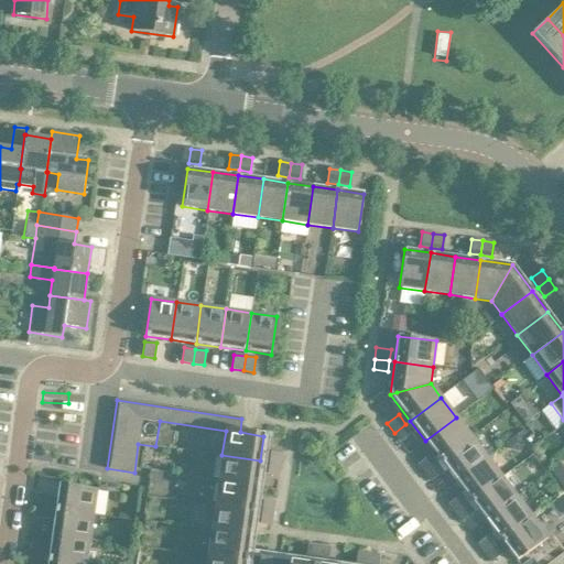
[(456,418),(425,441),(441,462),(472,437),(456,418)]
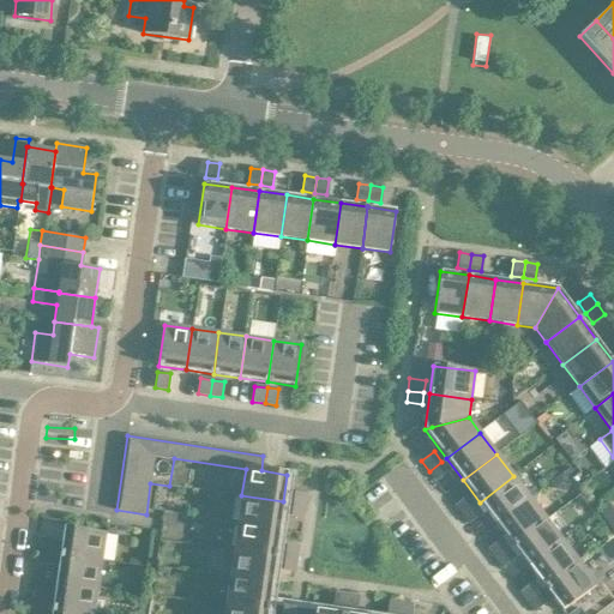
[(441,462),(429,471),(437,481),(449,471),(441,462)]
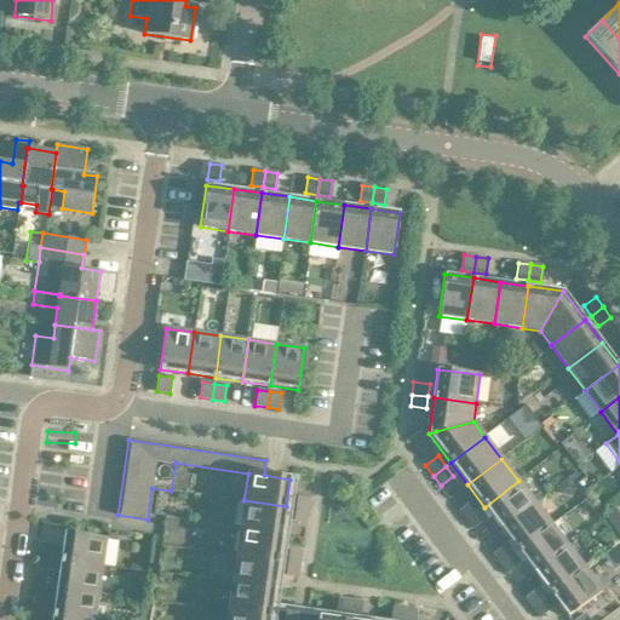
[(518,481),(484,507),(501,529),(534,503),(518,481)]
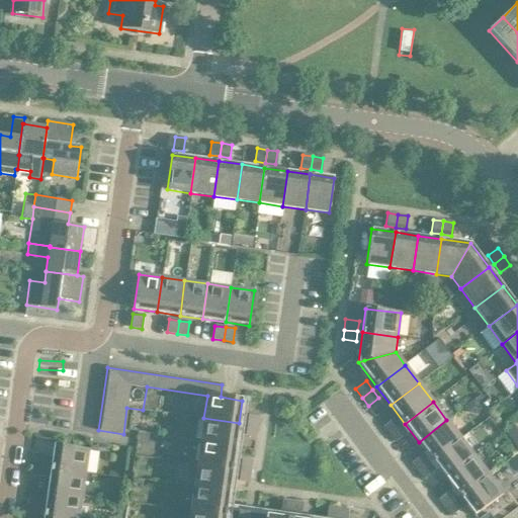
[(245,415),(244,424),(257,426),(258,416),(245,415)]
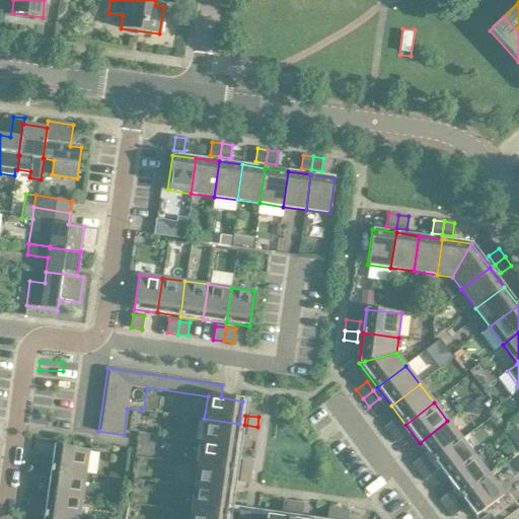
[(239,424),(204,419),(201,442),(236,447),(239,424)]
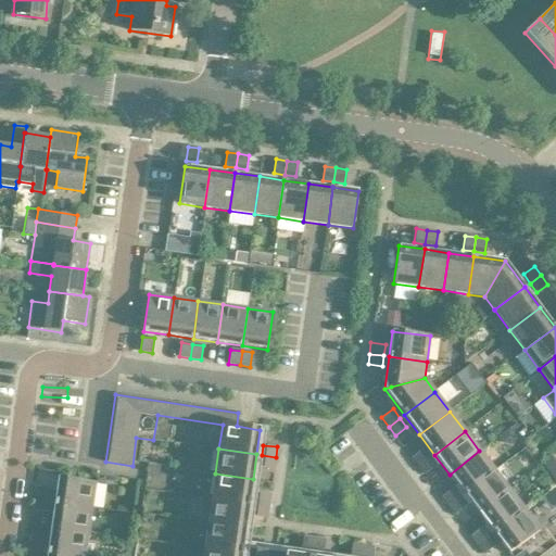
[(419,467),(430,458),(422,449),(412,457),(419,467)]
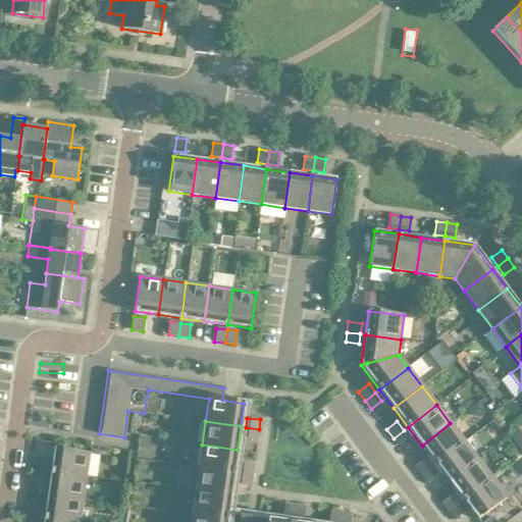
[(464,441),(450,423),(422,446),(436,464),(464,441)]
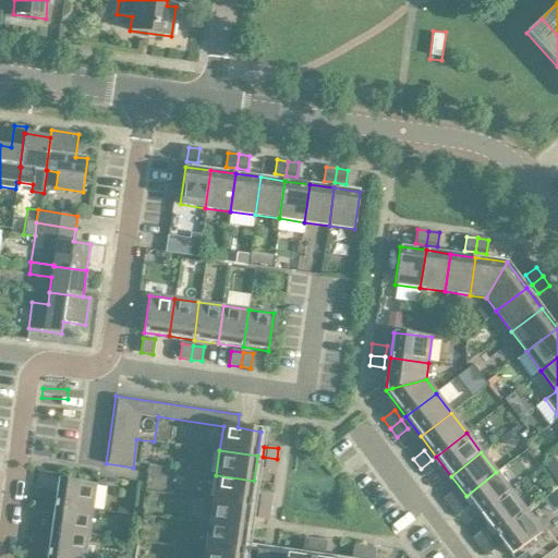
[(277,459),(263,457),(261,469),(275,471),(277,459)]
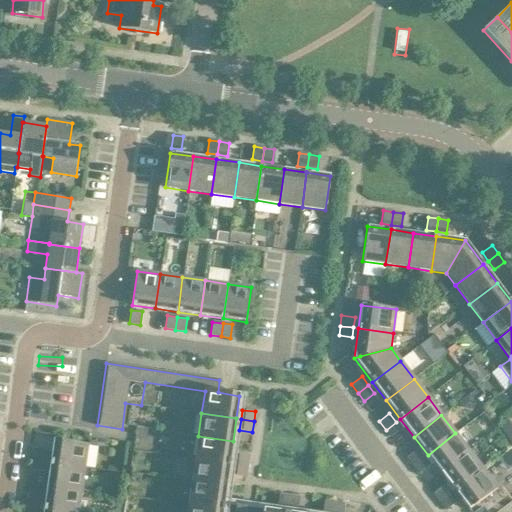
[(402,429),(396,422),(386,430),(391,437),(402,429)]
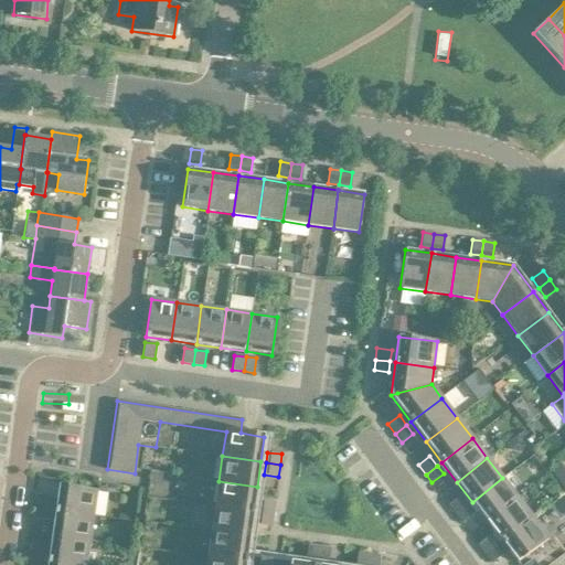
[(502,478),(472,502),(487,522),(518,499),(502,478)]
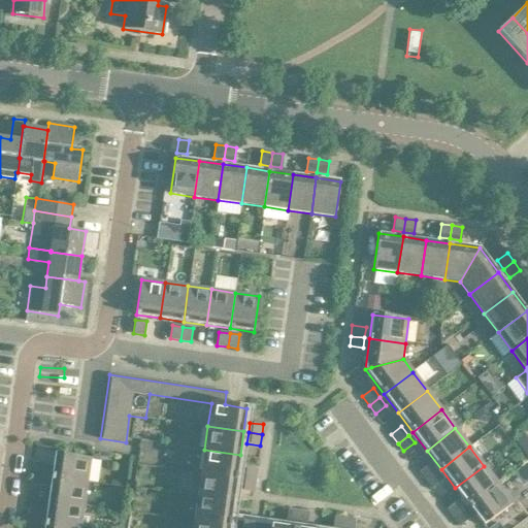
[(204,450),(201,473),(236,479),(240,455),(204,450)]
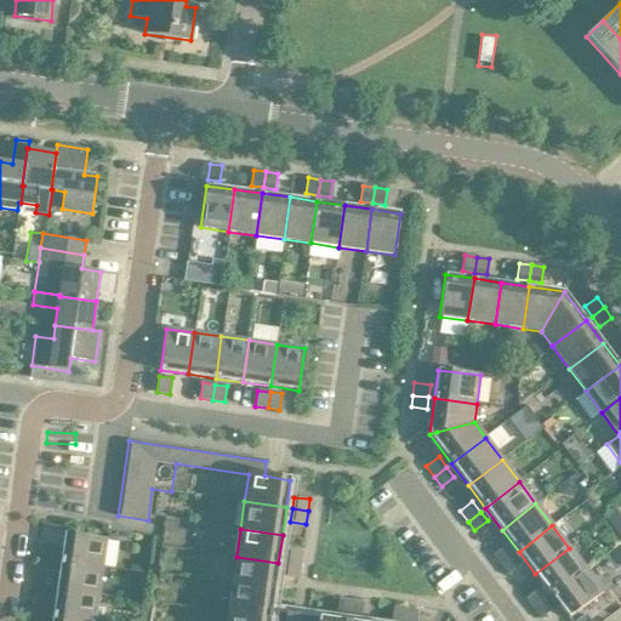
[(64,533),(61,560),(103,567),(107,539),(64,533)]
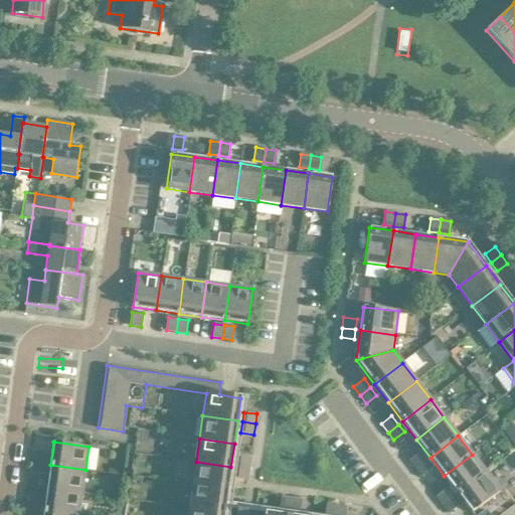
[(415,469),(426,461),(419,452),(408,460),(415,469)]
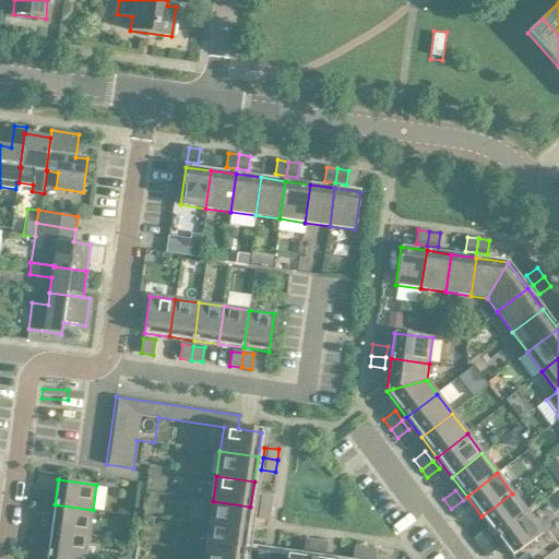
[(37,491),(35,501),(49,503),(51,494),(37,491)]
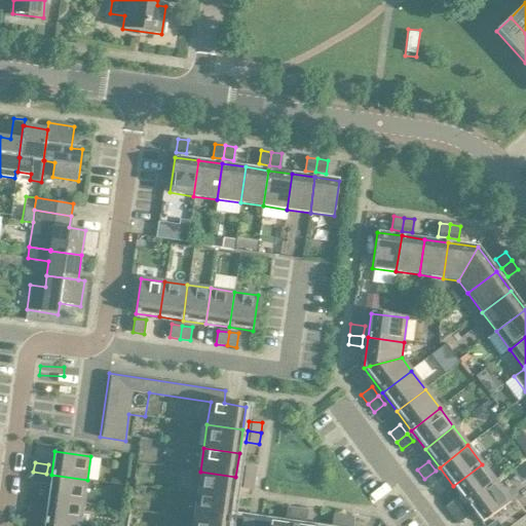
[(482,464),(453,486),(467,504),(496,483),(482,464)]
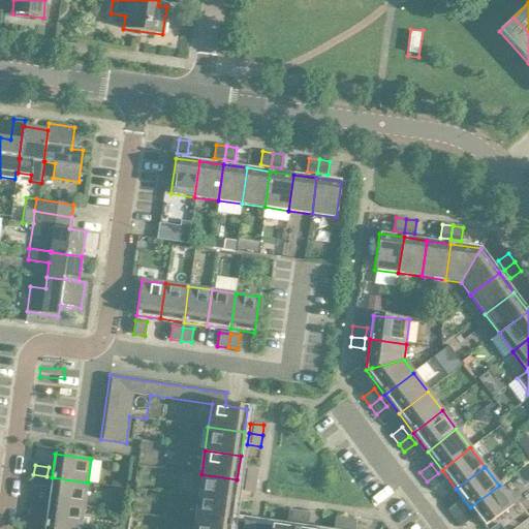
[(244,470),(242,480),(255,483),(256,471),(244,470)]
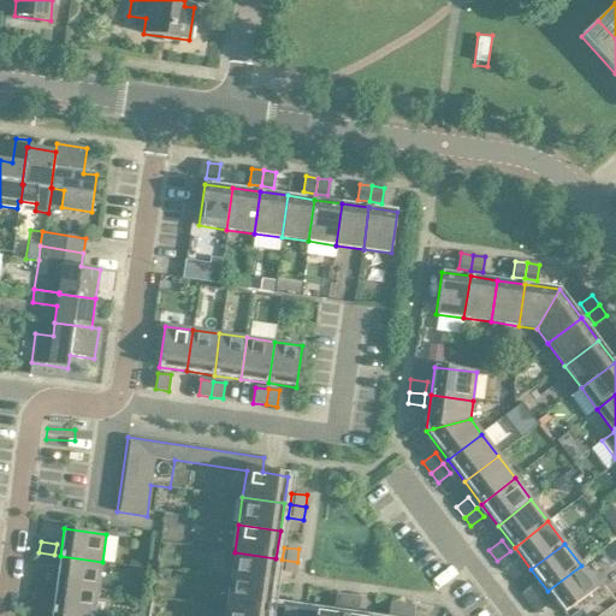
[(516,560),(510,551),(497,561),(504,569),(516,560)]
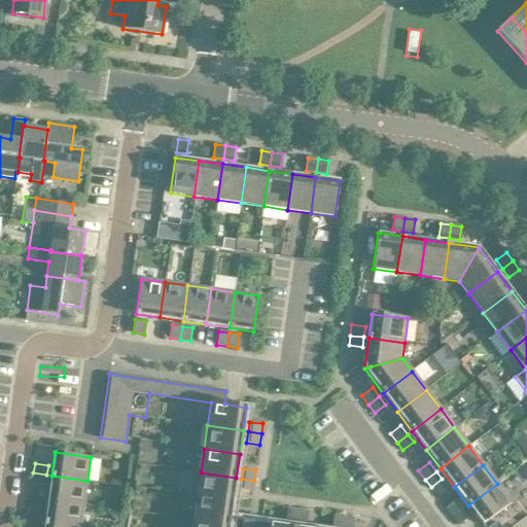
[(46,475),(33,472),(32,484),(45,486),(46,475)]
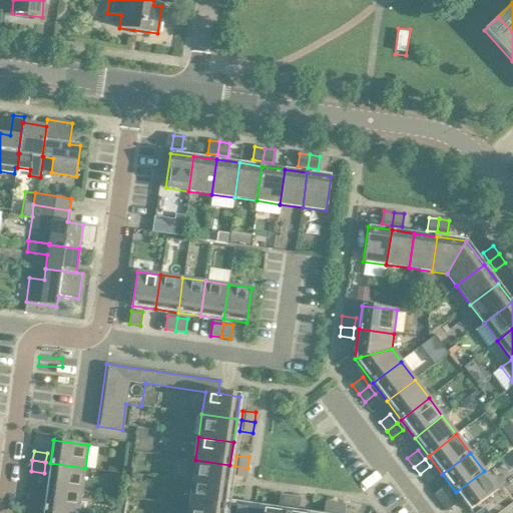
[(195,460),(192,483),(226,488),(229,465),(195,460)]
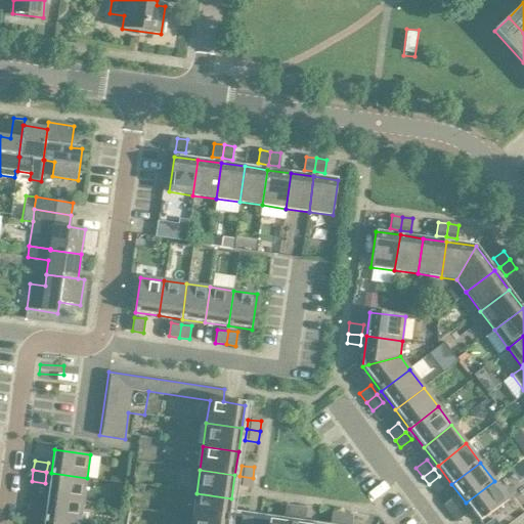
[(87,478),(51,473),(48,495),(83,500),(87,478)]
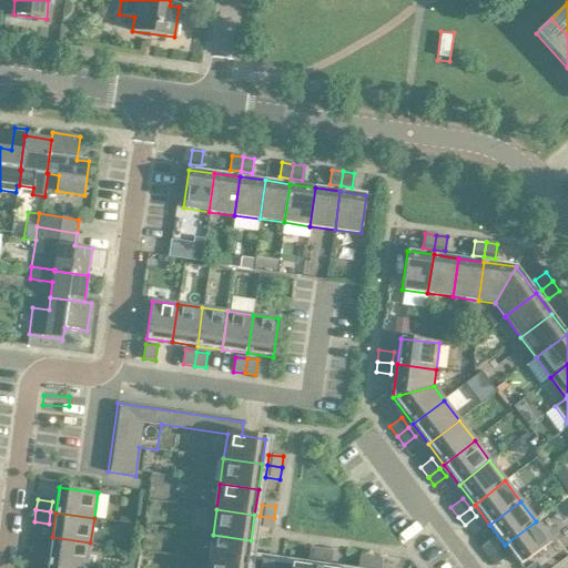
[(274,518),(260,516),(259,527),(273,528),(274,518)]
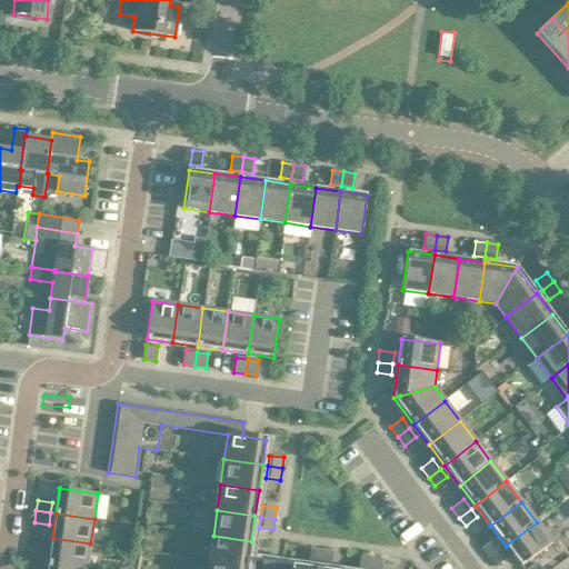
[(537,522),(506,546),(521,566),(552,542),(537,522)]
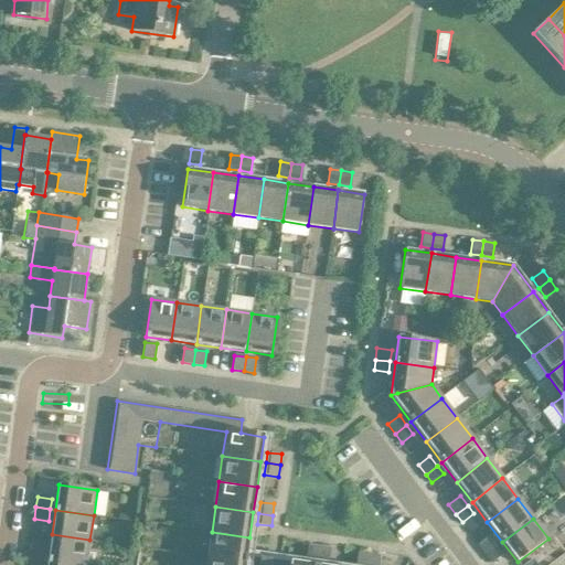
[(249,537),(212,532),(208,557),(246,563),(249,537)]
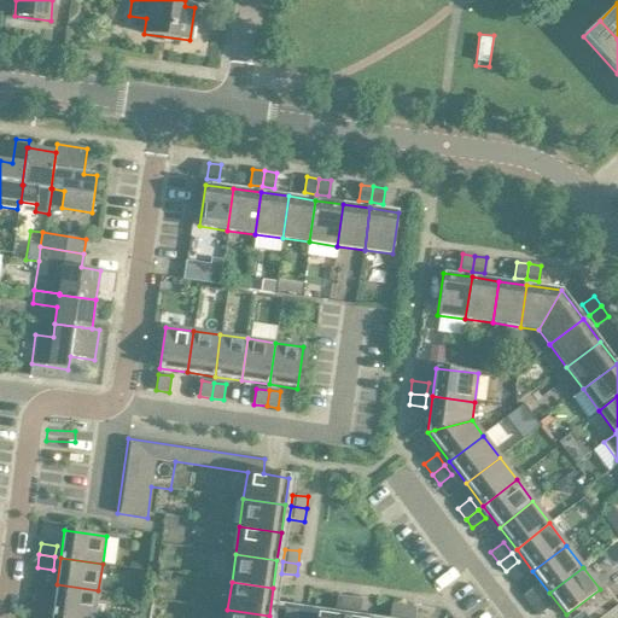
[(94,617),(98,590),(57,584),(53,612),(93,617),(94,617)]
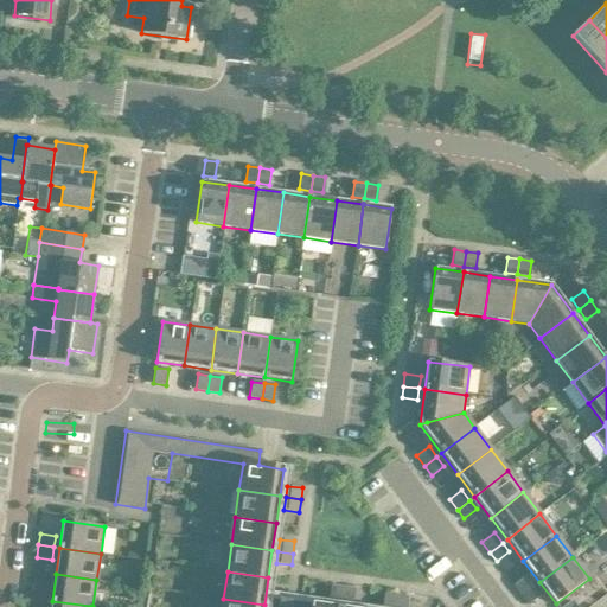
[(523,595),(535,586),(528,576),(515,586),(523,595)]
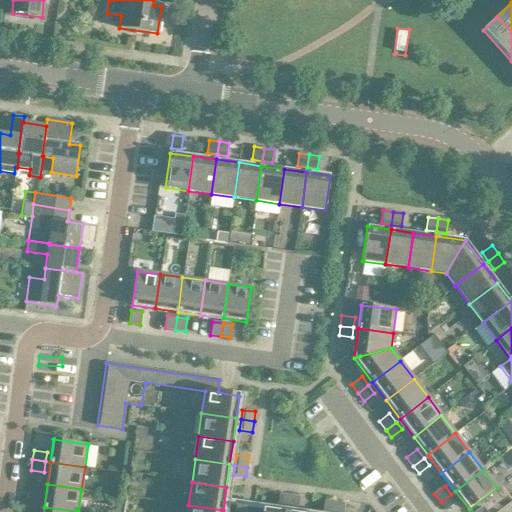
[(292,509),(294,496),(279,494),(277,507),(292,509)]
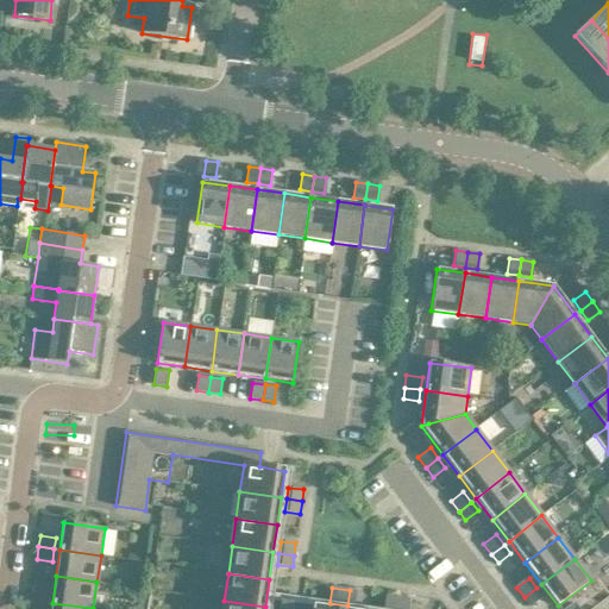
[(537,588),(525,597),(532,607),(544,597),(537,588)]
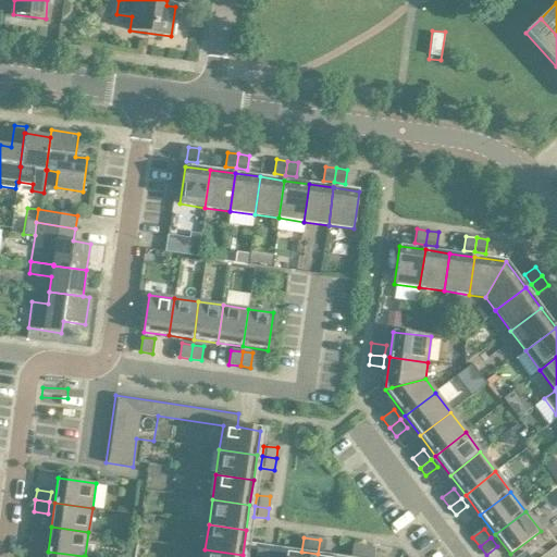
[(28,549),(42,551),(44,541),(29,539),(28,549)]
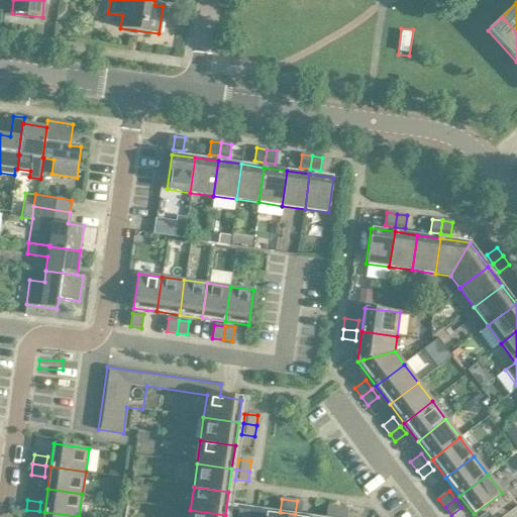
[(231,505),(230,515),(241,516),(248,516),(250,505),(244,504),(244,506),(231,505)]
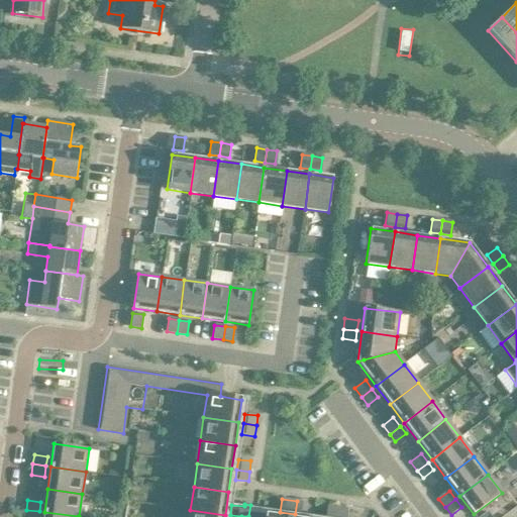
[(346,516),(348,509),(328,506),(325,516),(346,516)]
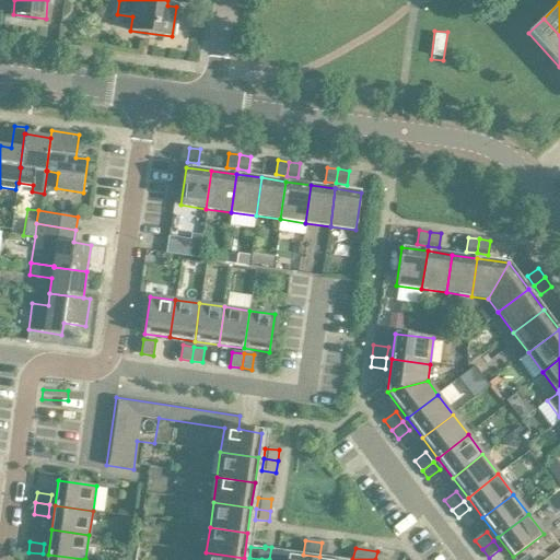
[(533,559),(526,550),(511,559),(533,559)]
